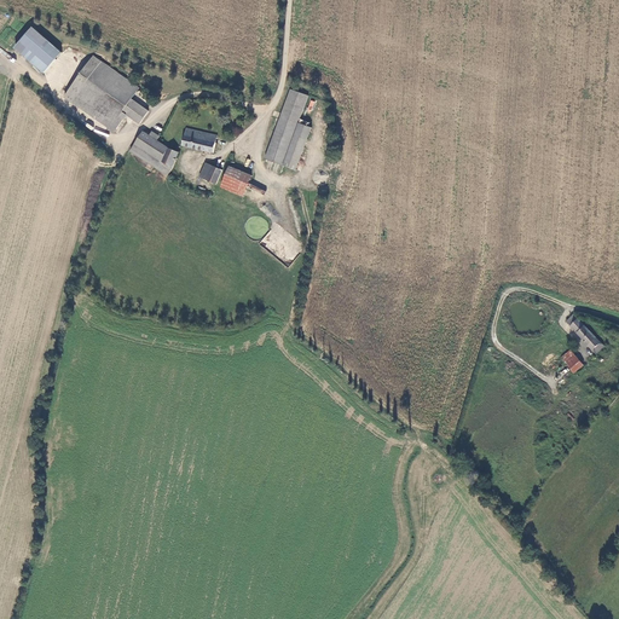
[(45,75),(63,55),(34,29),(17,50),(45,75)]
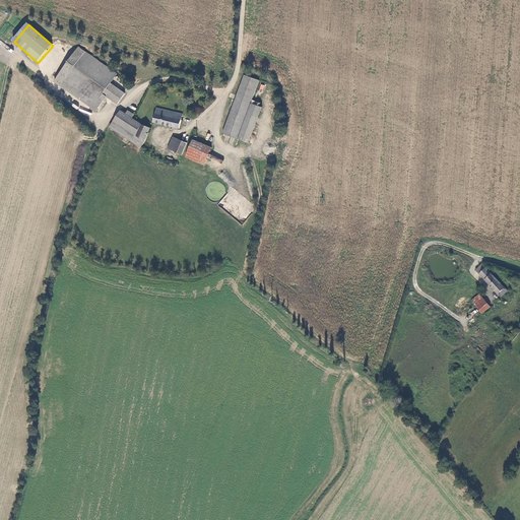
[(118,74),(79,47),(56,81),(96,111),(107,96),(118,105),(126,93),(111,83),(118,74)]
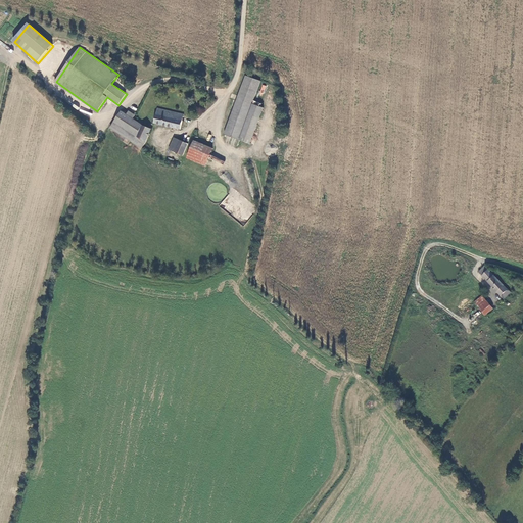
[(252,103),(260,80),(245,75),(224,134),(239,139),(252,103)]
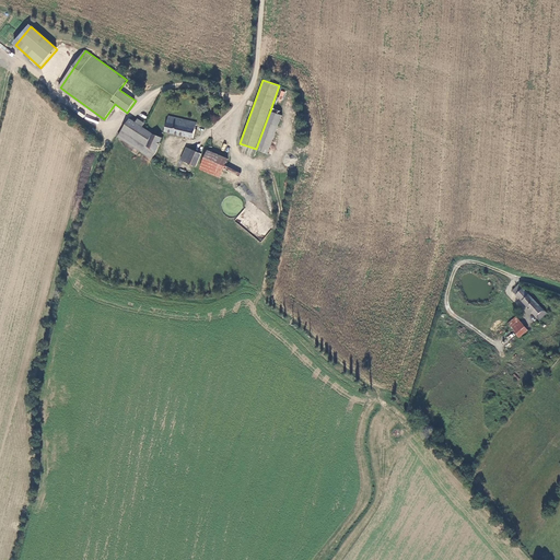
[(282,115),(270,111),(256,149),(268,153),(282,115)]
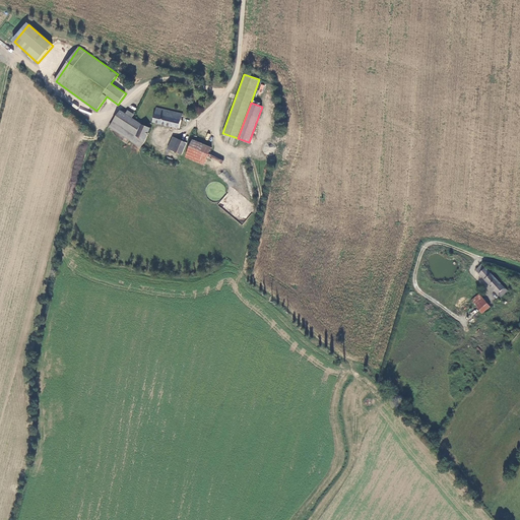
[(182,114),(156,108),(152,122),(179,128),(182,114)]
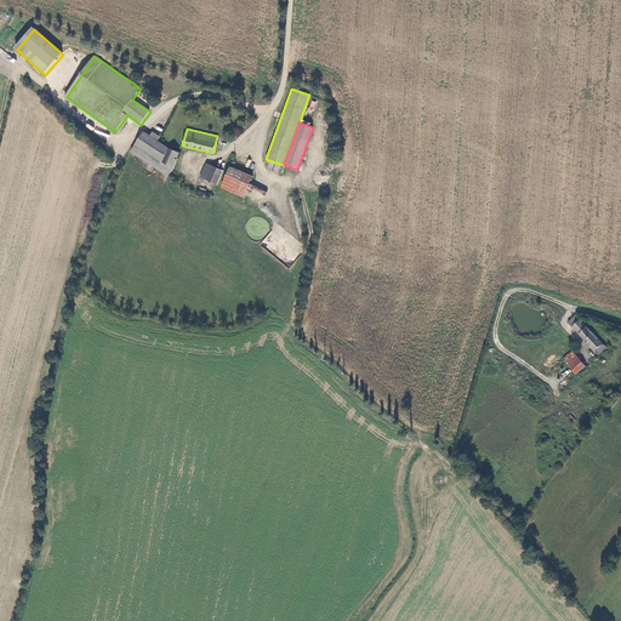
[(132,153),(170,177),(180,154),(170,149),(159,142),(152,137),(146,132),(132,153)]
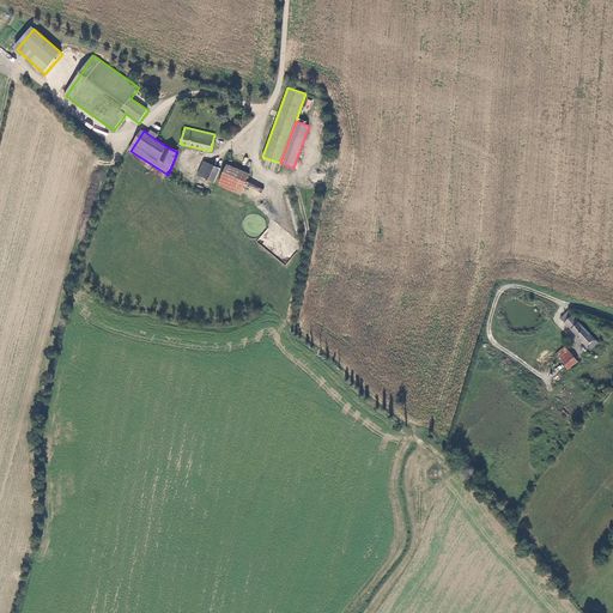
[(222,169),(202,161),(198,174),(216,182),(222,169)]
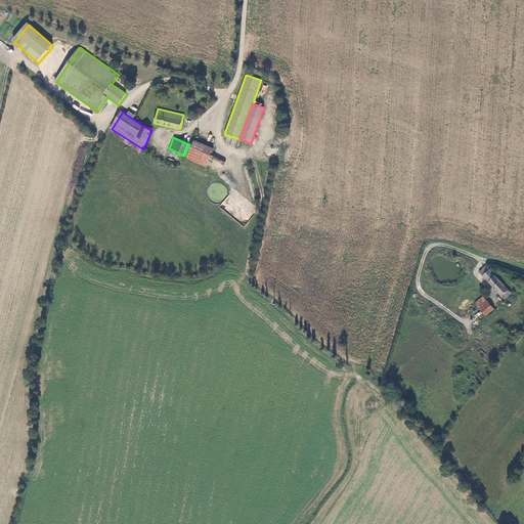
[(199,141),(191,159),(198,162),(205,144),(199,141)]
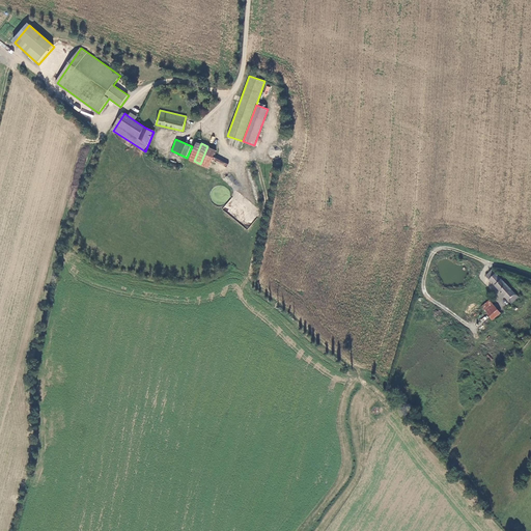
[(207,146),(200,164),(213,169),(220,151),(207,146)]
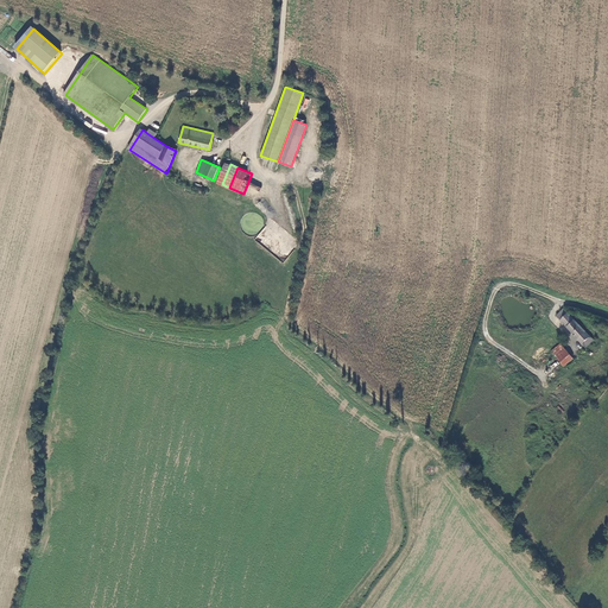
[(309,181),(322,181),(322,170),(309,170),(309,181)]
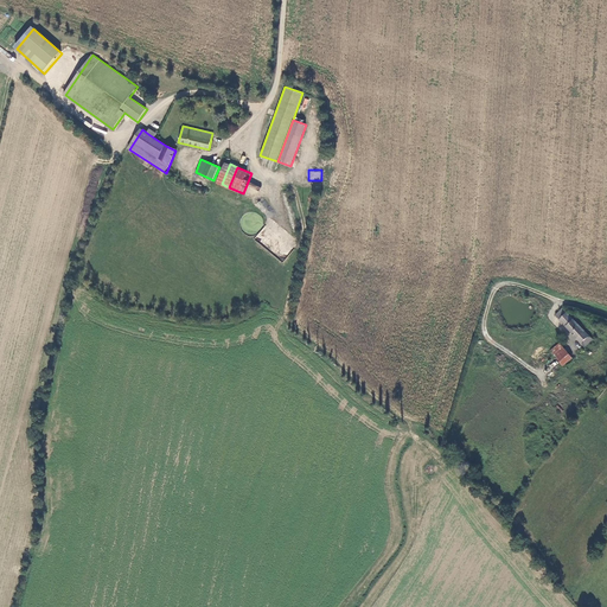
[(256,204),(269,218),(275,212),(263,198),(256,204)]
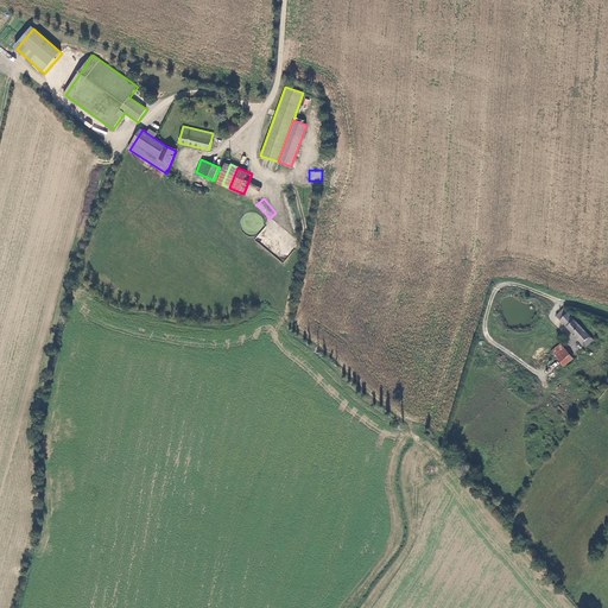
[(589,337),(564,310),(557,316),(582,344),(589,337)]
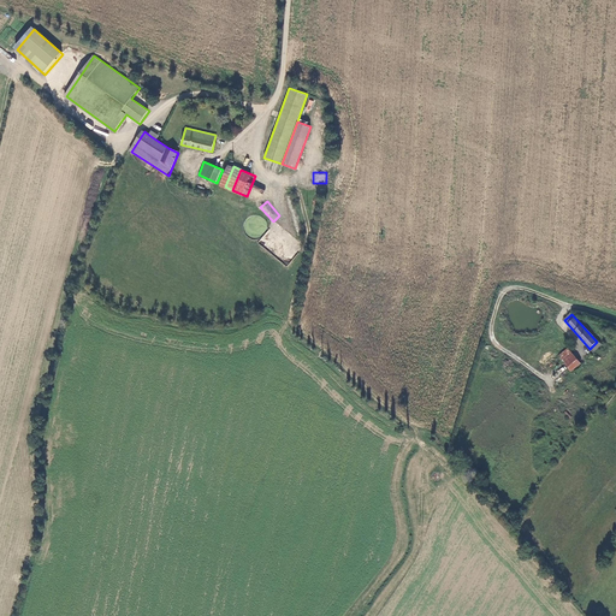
[(593,353),(600,345),(597,342),(590,349),(593,353)]
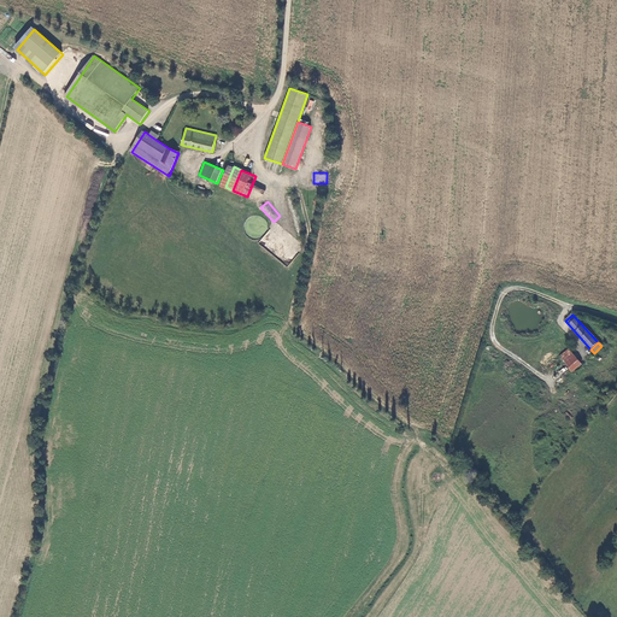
[(581,363),(569,350),(560,357),(573,371),(581,363)]
